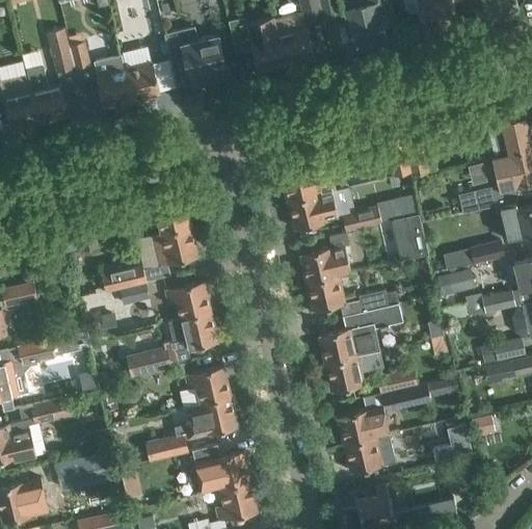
[(304,22),(322,19),(317,0),(299,0),(302,14),(274,20),(286,65),(314,59),(307,27),(304,22)]
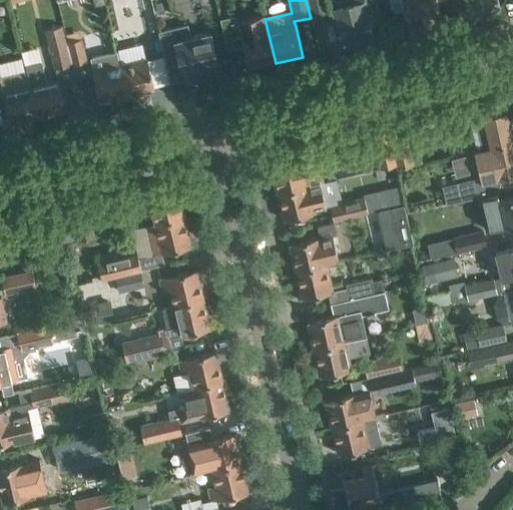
[(306,0),(311,18),(311,21),(329,16),(325,0),(306,0)]
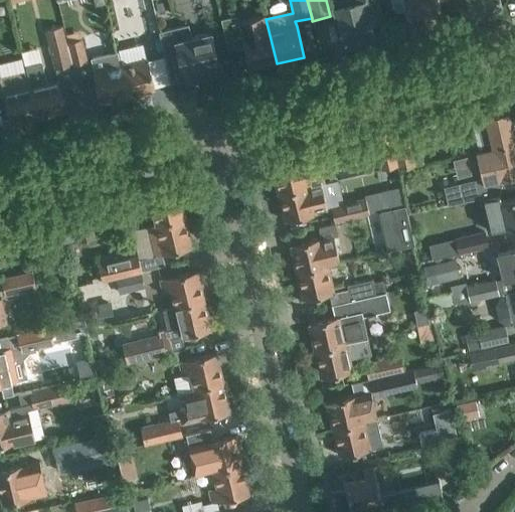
[(352,0),(354,6),(334,11),(343,48),(375,40),(372,28),(383,26),(377,0),(352,0)]
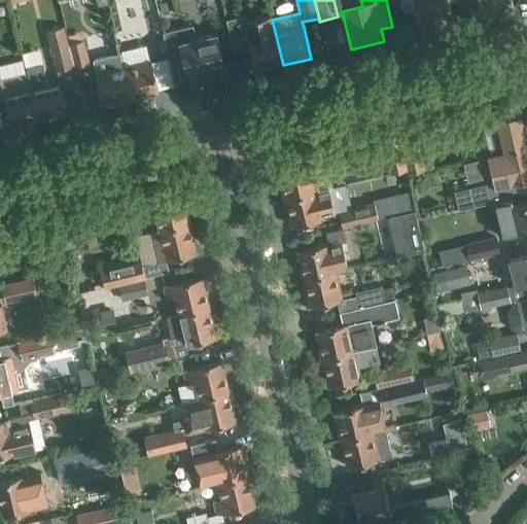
[(413,0),(416,10),(417,14),(421,33),(454,25),(449,2),(456,0),(413,0)]
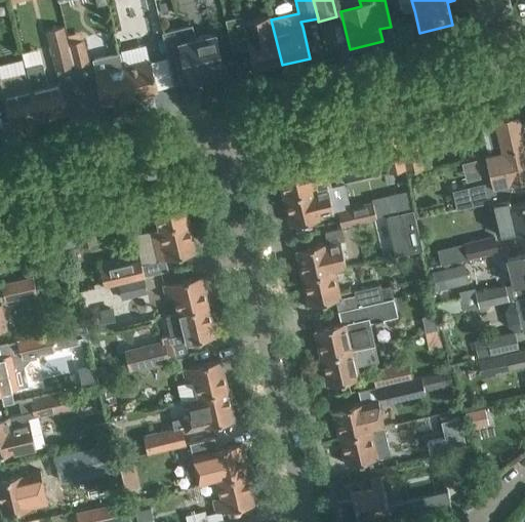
[(474,0),(479,18),(512,11),(509,0),(474,0)]
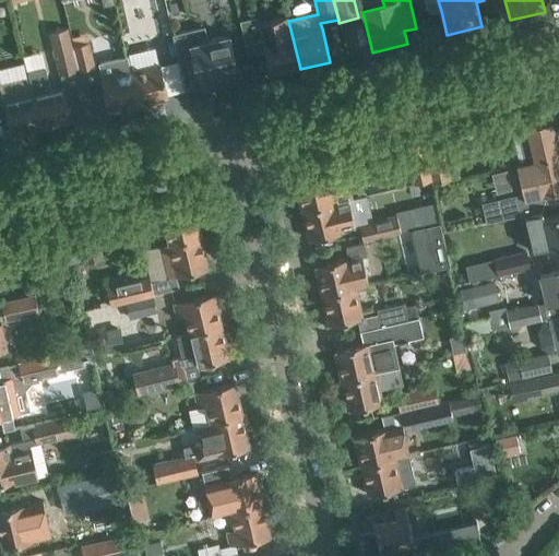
[(257,19),(240,23),(248,56),(264,52),(270,77),(300,69),(288,21),(288,19),(259,25),(257,19)]
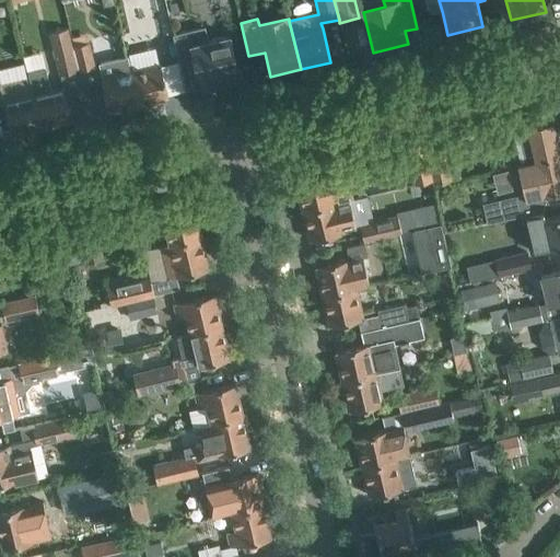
[(186,93),(200,90),(201,93),(240,84),(230,38),(208,44),(205,30),(173,36),(186,93)]
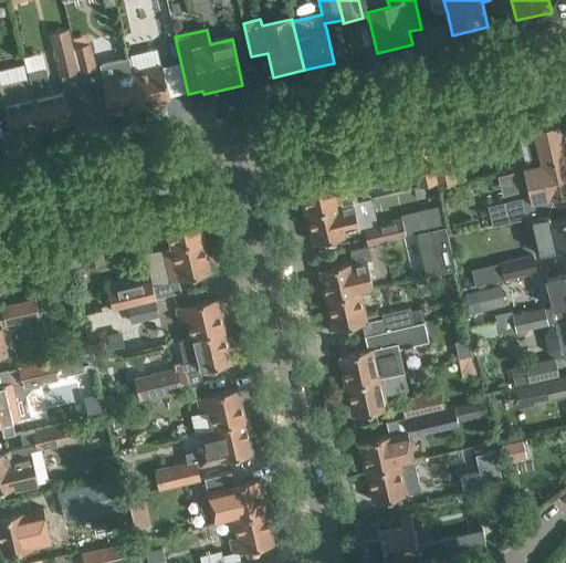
[(67,31),(51,35),(61,79),(79,74),(67,31)]
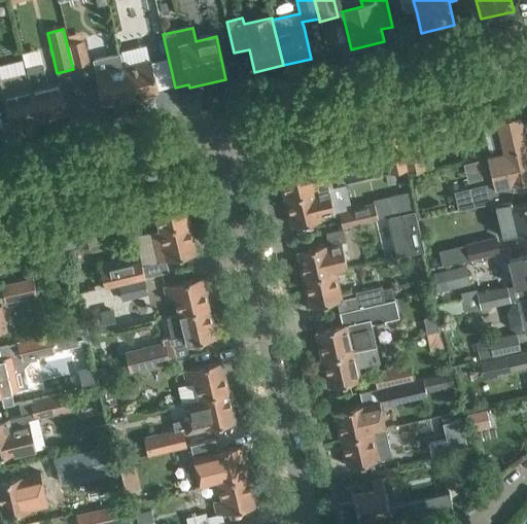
[(83,42),(69,45),(75,69),(89,65),(83,42)]
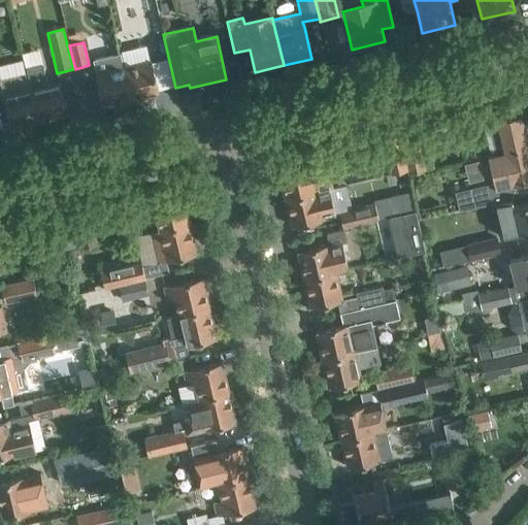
[(124,70),(120,55),(94,61),(97,76),(95,76),(103,108),(131,101),(124,70)]
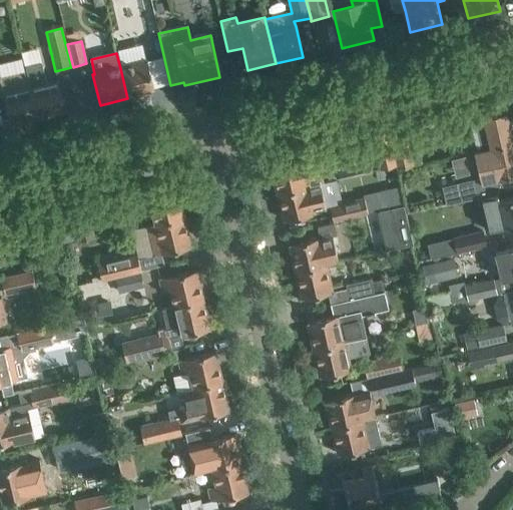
[(120,68),(127,98),(154,92),(147,61),(120,68)]
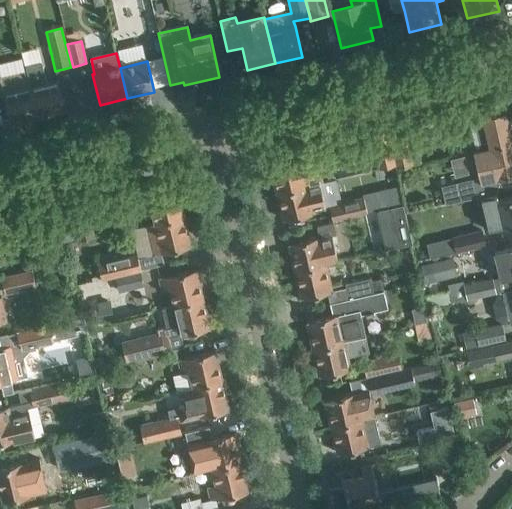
[(41,69),(26,72),(38,119),(65,113),(58,82),(45,85),(41,69)]
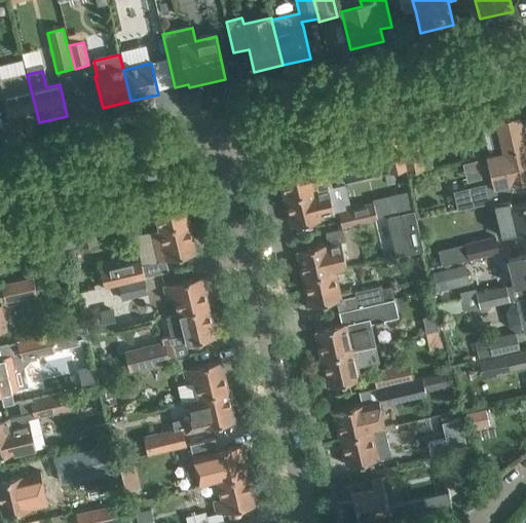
[(27,74),(26,75),(0,80),(0,83),(10,129),(39,122),(27,74)]
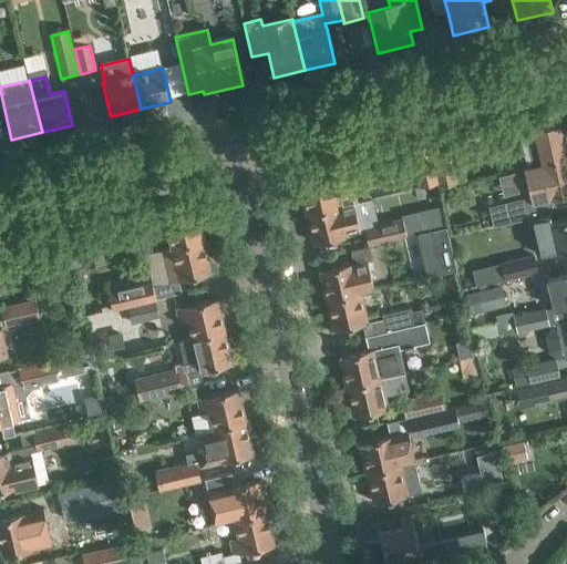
[(524,135),(532,168),(566,160),(559,126),(534,132),(535,132),(524,135)]
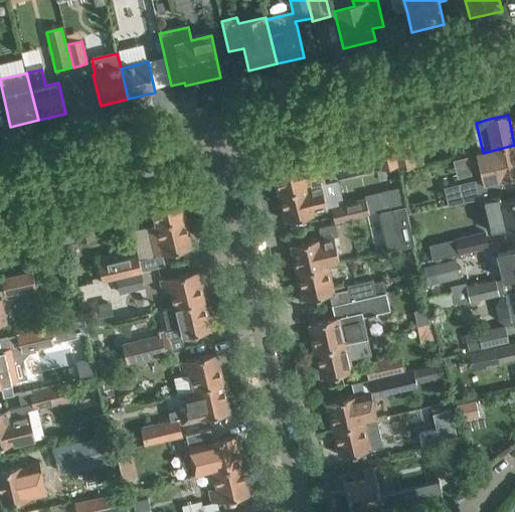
[(388,132),(373,136),(381,172),(396,168),(397,168),(389,132),(388,132)]
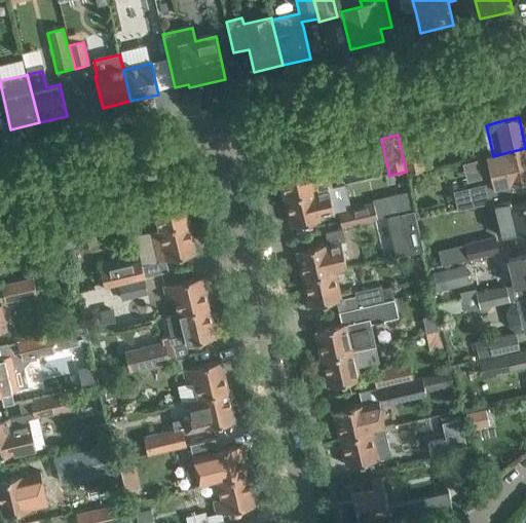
[(419,155),(416,140),(400,143),(407,175),(433,170),(428,153),(419,155)]
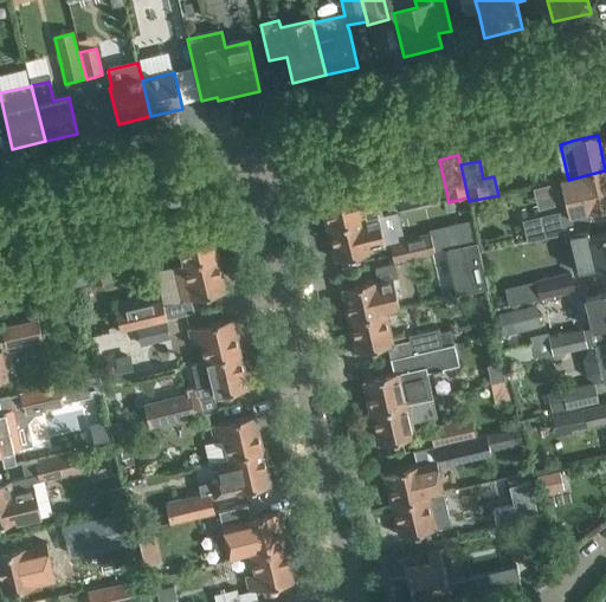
[(343,192),(320,198),(328,230),(378,218),(382,218),(372,169),(340,176),(343,192)]
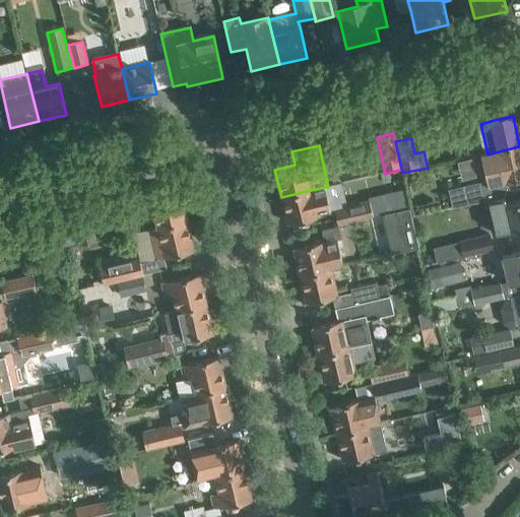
[(486,183),(467,187),(471,205),(519,193),(519,146),(488,154),(480,156),(486,183)]
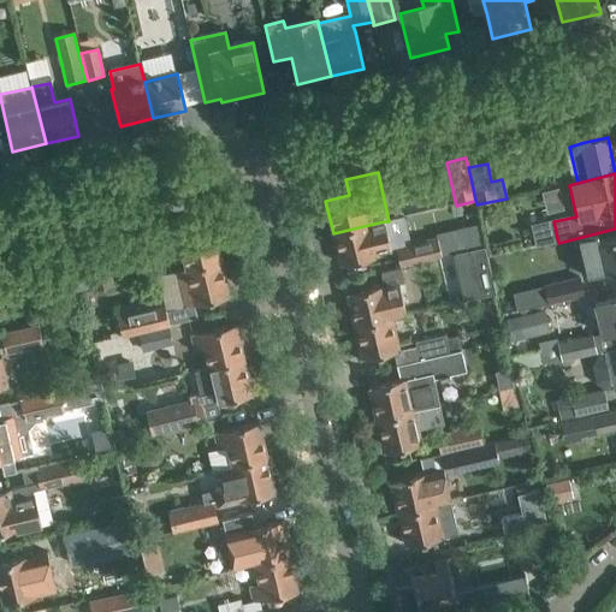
[(391,253),(384,221),(333,233),(341,267),(377,259),(377,256),(391,253)]
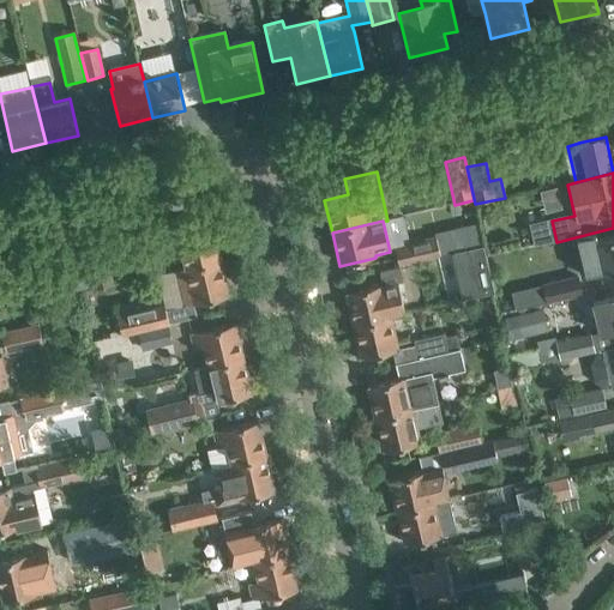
[(175,272),(221,263),(212,227),(168,237),(172,253),(181,251),(186,270),(175,272)]
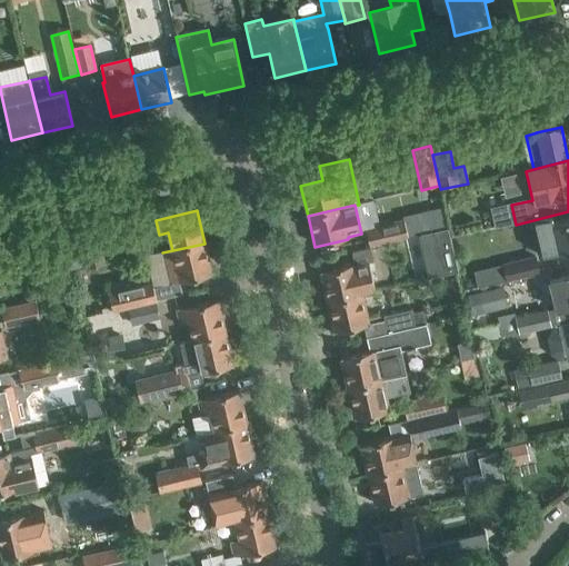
[(541,259),(559,255),(560,259),(568,256),(568,219),(553,224),(551,217),(533,221),(541,259)]
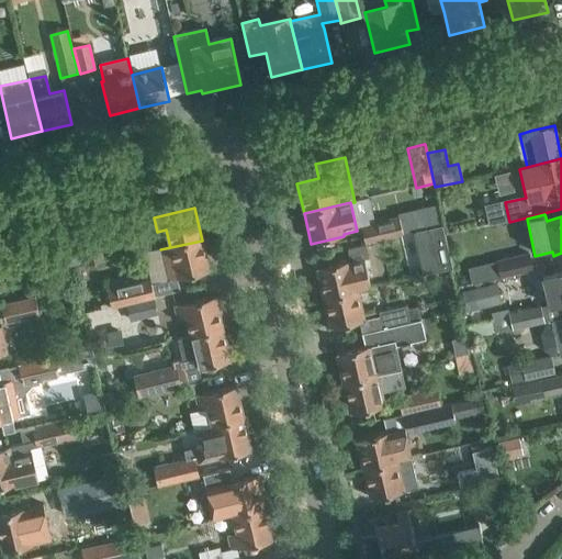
[(361,227),(366,245),(394,238),(404,236),(404,235),(400,219),(398,220),(361,227)]
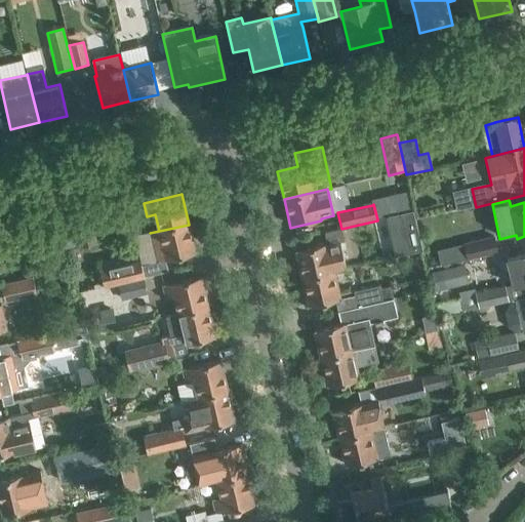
[(402,214),(388,217),(397,257),(422,252),(416,227),(415,222),(413,212),(402,214)]
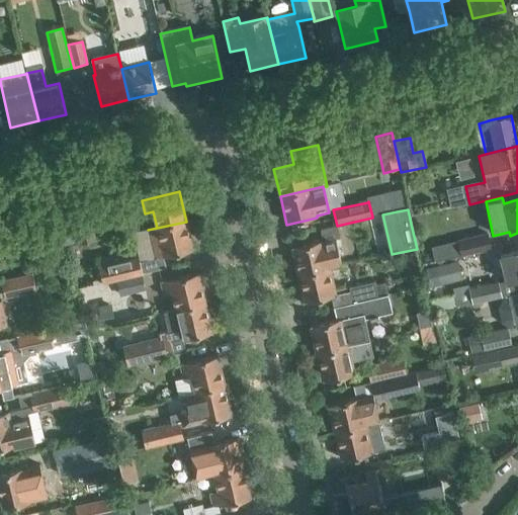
[(73,217),(80,244),(95,240),(88,212),(73,217)]
